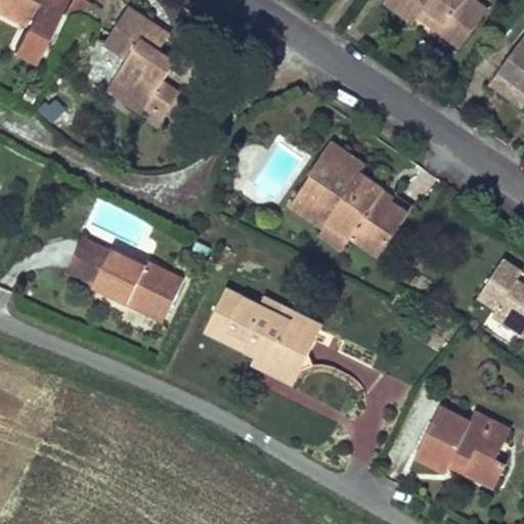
[(54,15),(61,0),(0,0),(0,3),(6,6),(4,13),(29,26),(16,51),(37,62),(59,17),(54,15)]
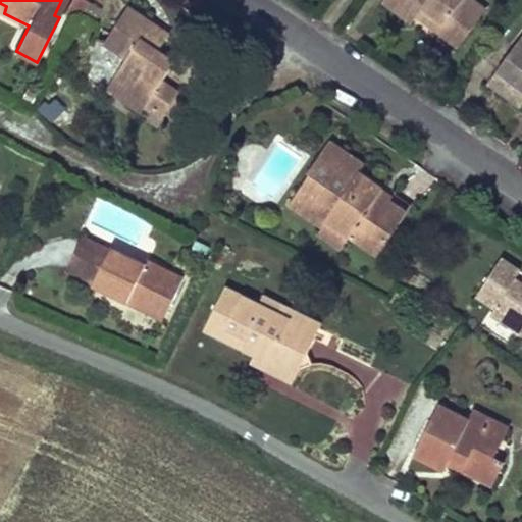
[(79,21),(89,0),(88,0),(71,0),(65,14),(79,21)]
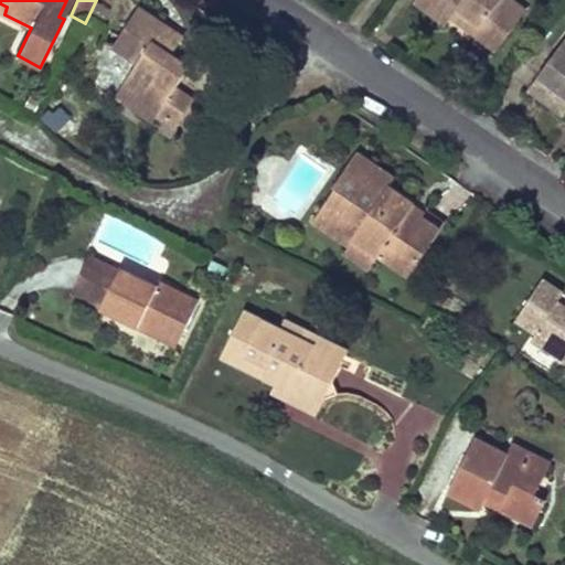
[(414,0),(414,1),(434,16),(444,23),(456,7),(467,14),(459,24),(494,50),(519,18),(498,1),(499,0),(414,0)]
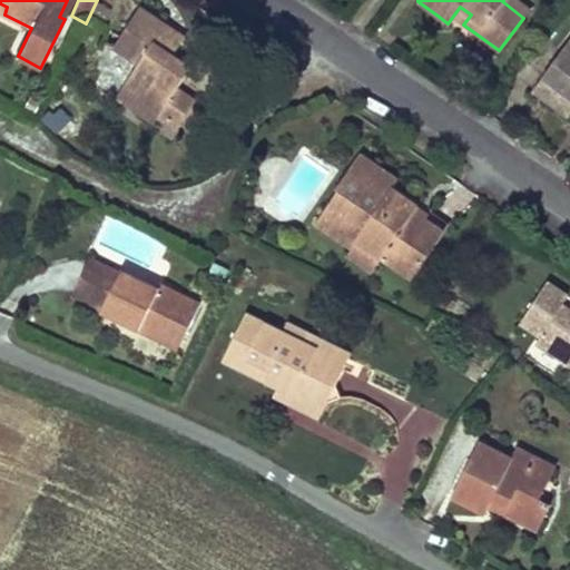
[(530,9),(517,0),(503,0),(502,1),(523,18),(530,9)]
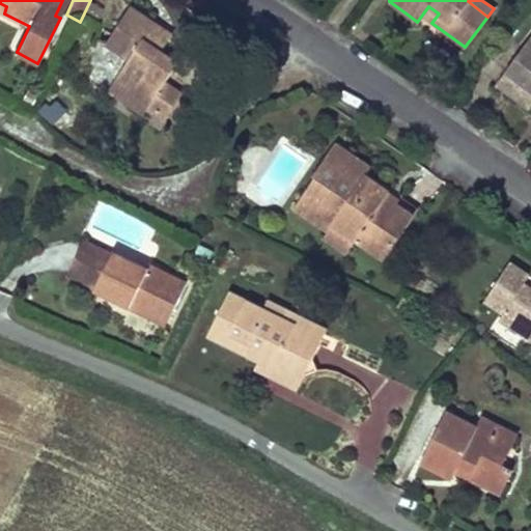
[(147,19),(132,7),(107,44),(131,60),(116,82),(151,106),(166,83),(179,63),(163,52),(148,43),(160,26),(147,19)]
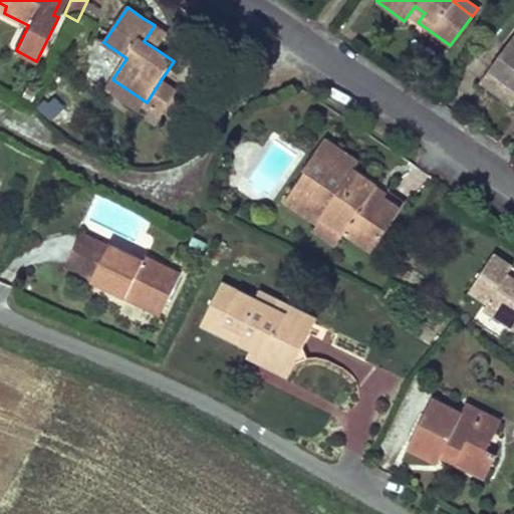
[(169,35),(155,25),(144,41),(158,50),(169,35)]
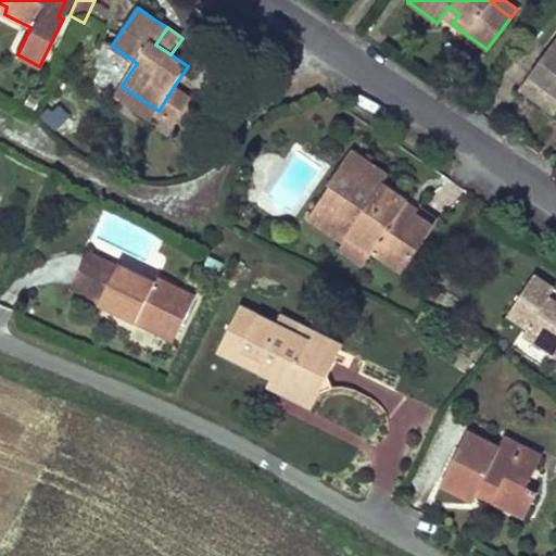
[(555,45),(523,89),(554,113),(555,110),(555,45)]
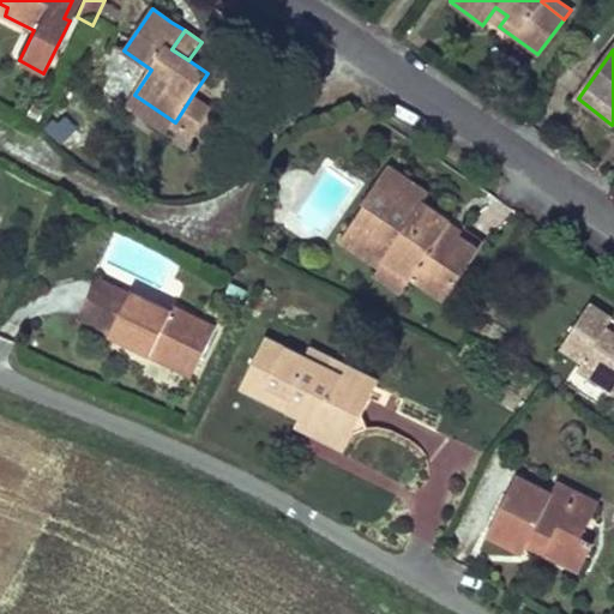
[(175,122),(134,95),(127,106),(167,133),(175,122)]
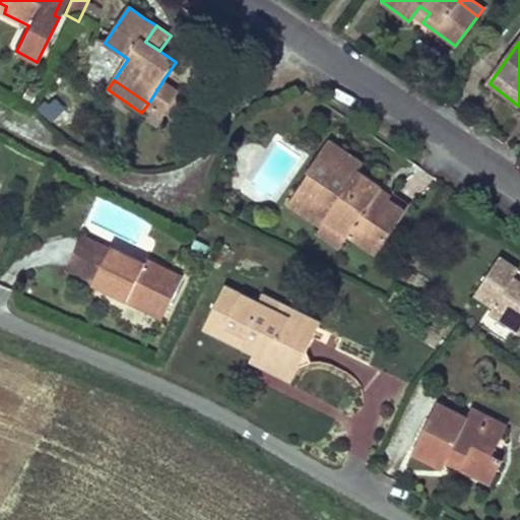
[(179,92),(163,81),(148,104),(164,114),(179,92)]
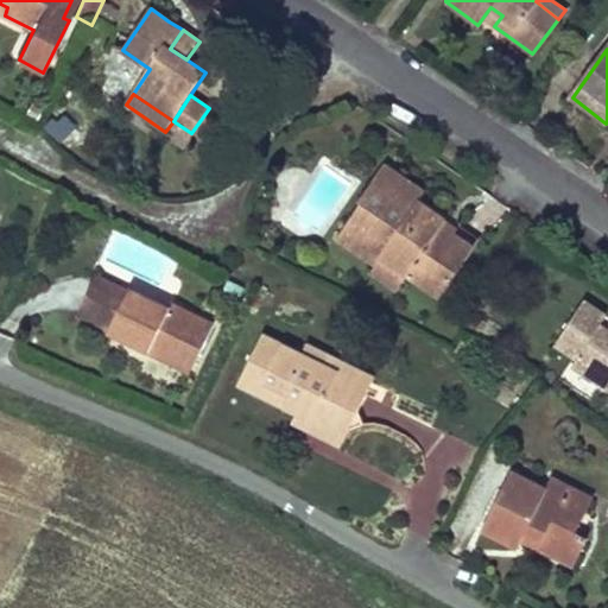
[(63,109),(45,124),(58,139),(75,126),(63,109)]
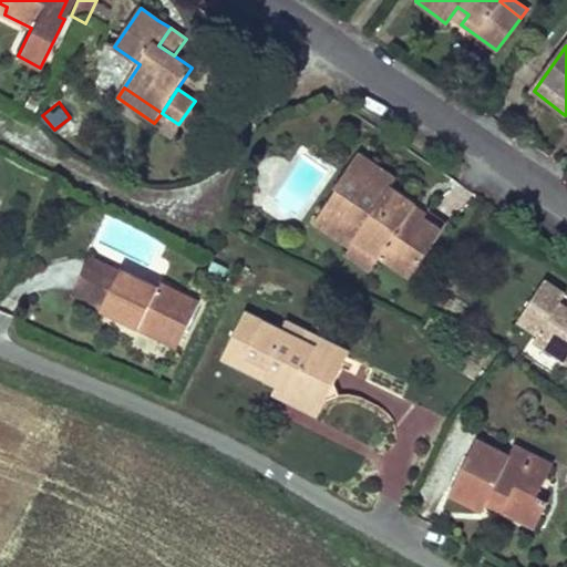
[(378,168),(357,154),(348,167),(385,193),(389,187),(394,179),(378,168)]
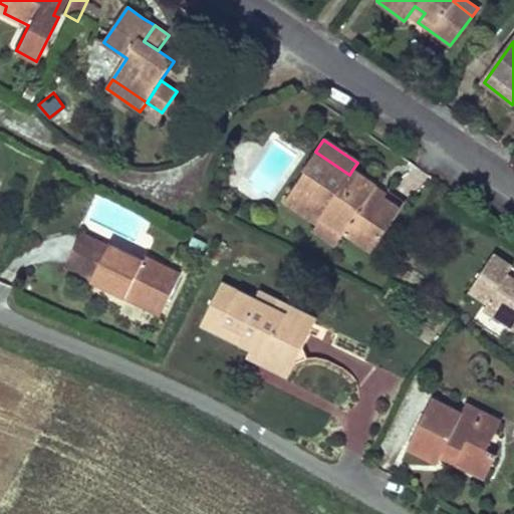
[(349,175),(315,152),(302,171),(320,183),(313,195),(297,184),(286,202),(318,224),(323,218),(345,233),(353,221),(380,240),(406,205),(388,193),(383,199),(372,192),(376,186),(352,170),(349,175)]
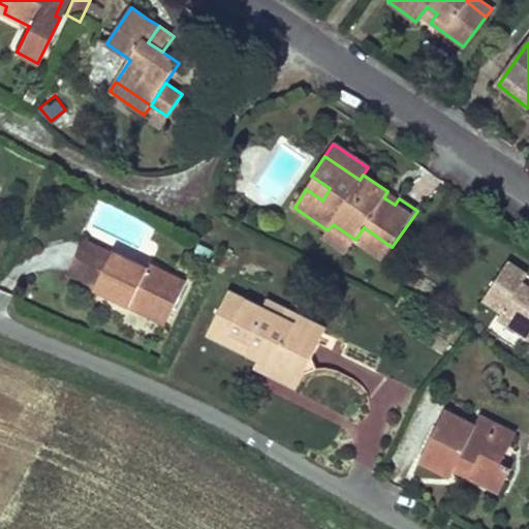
[(355,240),(333,224),(328,230),(323,237),(347,252),(355,240)]
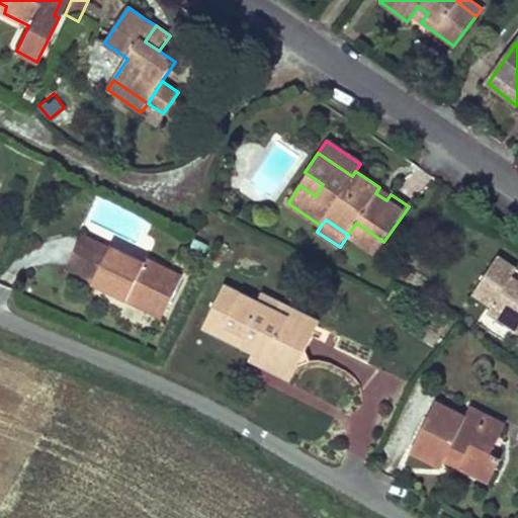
[(383,242),(356,223),(348,235),(376,253),(383,242)]
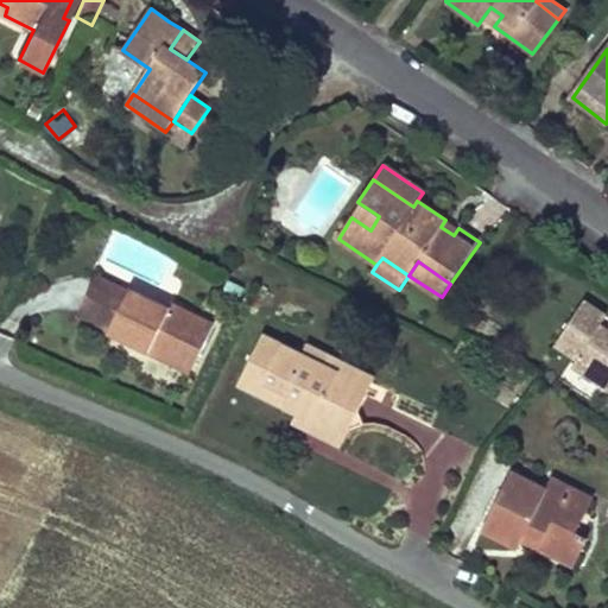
[(94,274),(75,316),(107,330),(127,290),(94,274)]
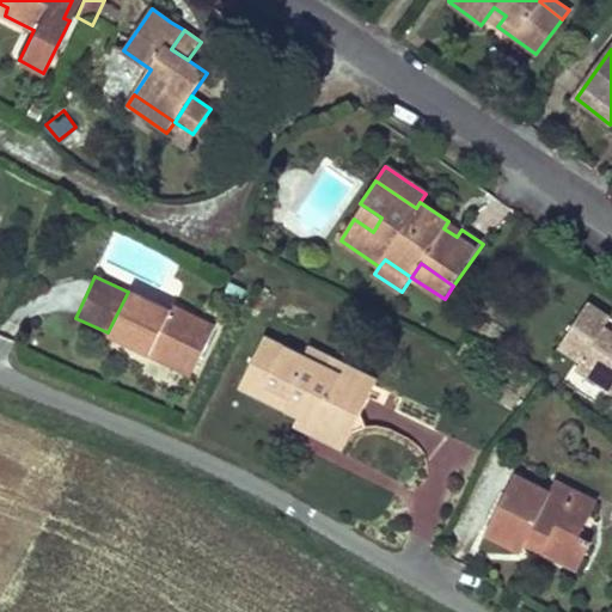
[(170,311),(128,289),(128,292),(108,332),(108,334),(134,346),(151,354),(153,346),(196,366),(215,326),(172,306),(170,311)]
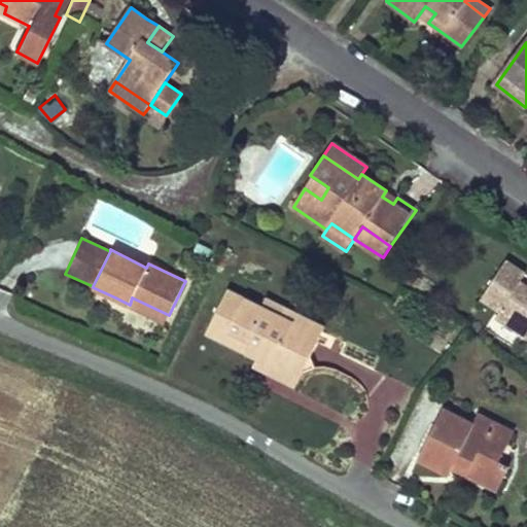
[(526,274),(526,272),(508,260),(483,297),(501,310),(526,325),(526,282),(523,280),(526,274)]
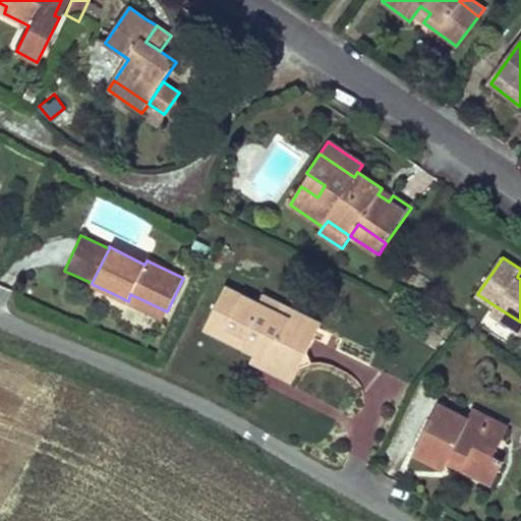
[(257,301),(225,285),(204,329),(253,353),(288,369),(298,350),(296,344),(304,326),(277,312),(281,303),(263,294),(257,301)]
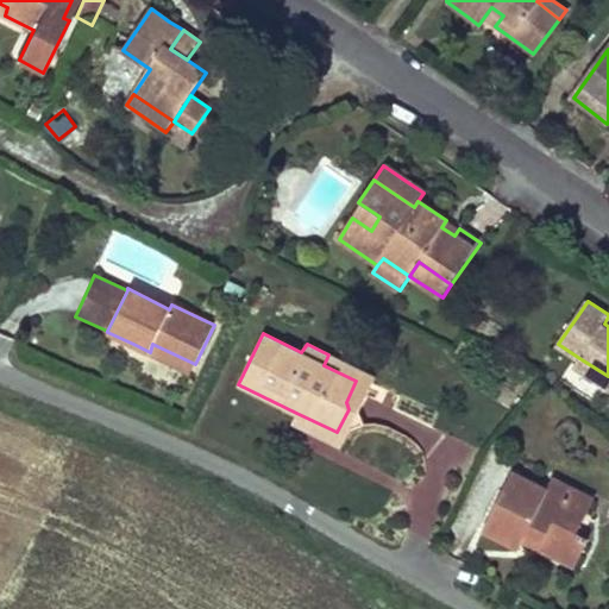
[(195,364),(152,344),(150,352),(192,372),(195,364)]
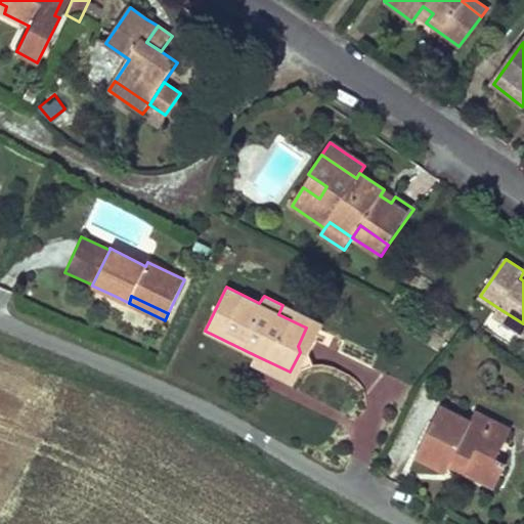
[(323,324),(282,305),(278,314),(306,328),(298,346),(300,352),(290,372),(255,355),(250,364),(274,376),(293,384),(323,324)]
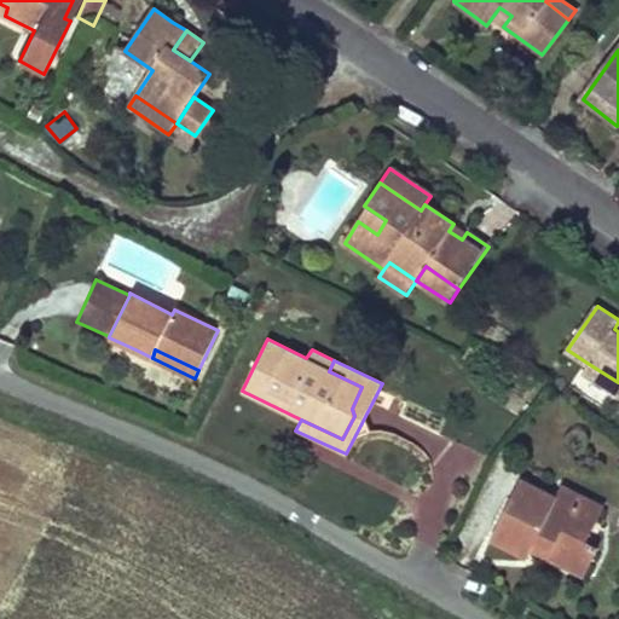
[(618,382),(589,364),(583,374),(618,397),(618,382)]
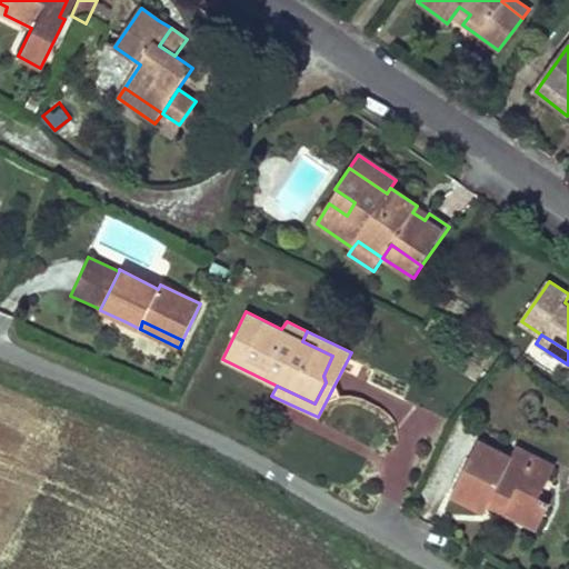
[(511,458),(478,441),(450,496),(473,508),(483,513),(487,506),(495,490),(509,498),(501,512),(519,521),(531,495),(538,498),(552,468),(530,457),(526,466),(511,458)]
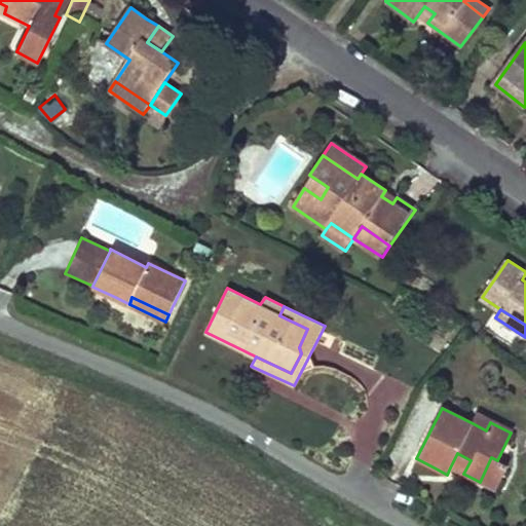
[(490,422),(477,415),(473,423),(486,430),(490,422)]
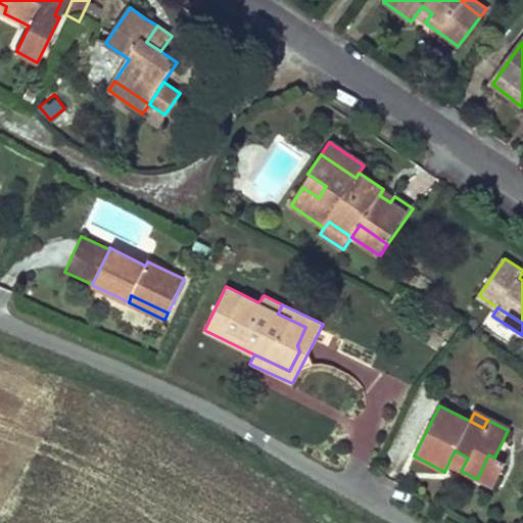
[(468,458),(455,450),(447,465),(461,471),(468,458)]
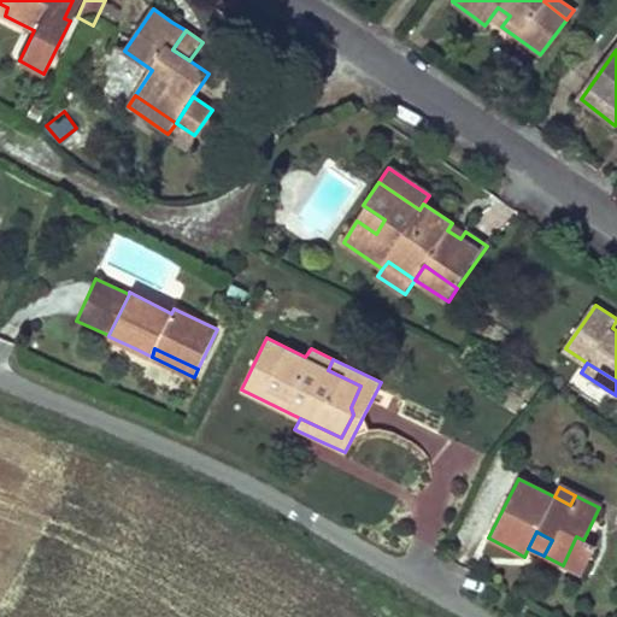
[(583,540),(576,536),(563,565),(581,575),(595,546),(583,540)]
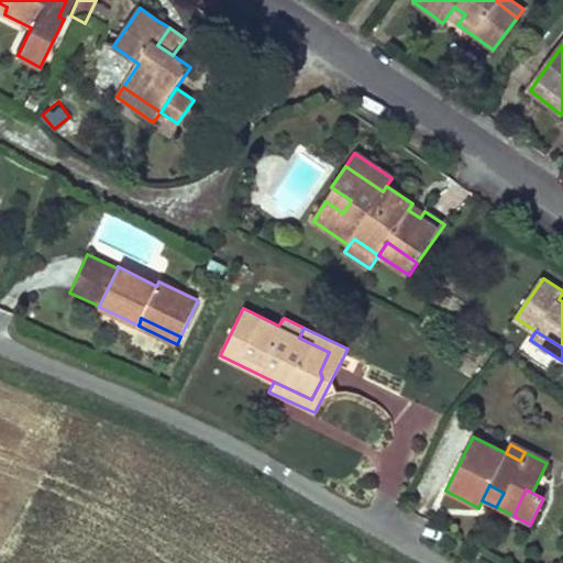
All buildings are outlined.
